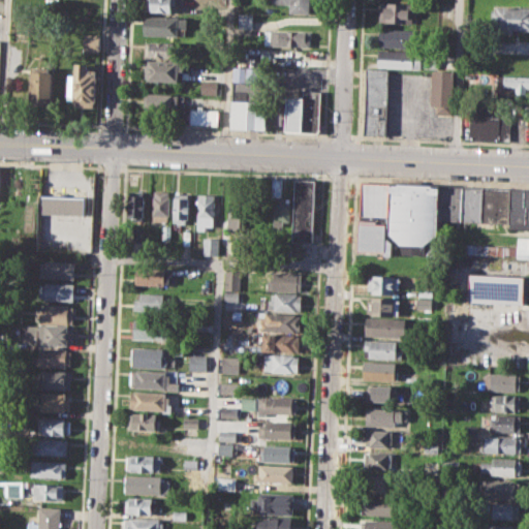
[(147,0),(176,0),(176,5),(170,4),(169,12),(147,12),(147,0)]
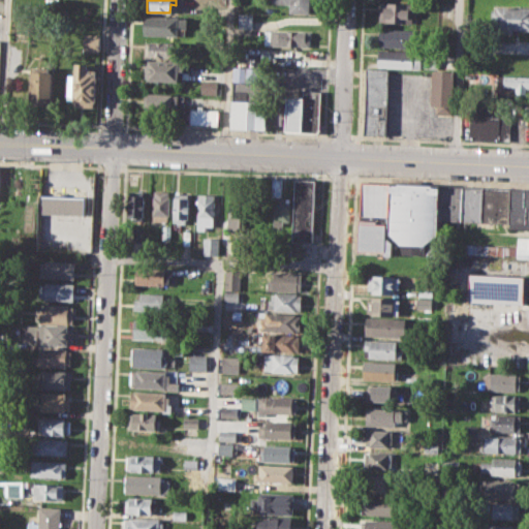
[(271,0),(311,0),(311,12),(289,11),(290,3),(271,2),(271,0)]
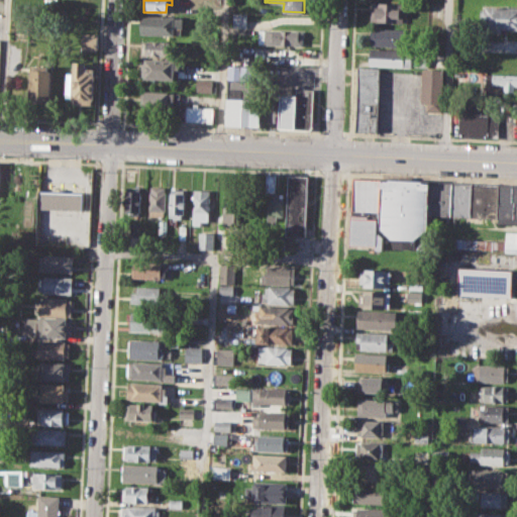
[(373,1),(407,3),(406,22),(372,21),(373,1)]
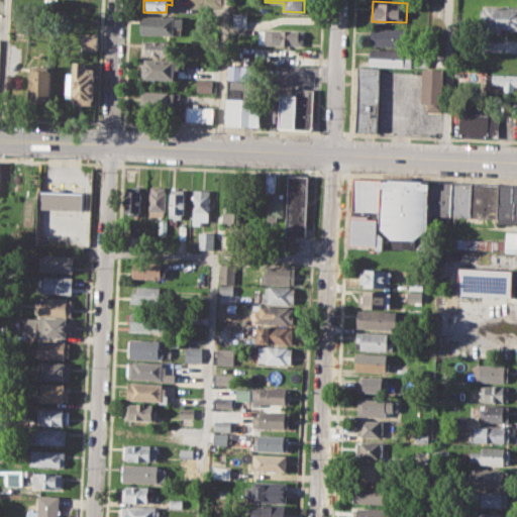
[(486,4),(516,5),(516,28),(485,28),(486,24),(481,24),(481,8),(486,9),(486,4)]
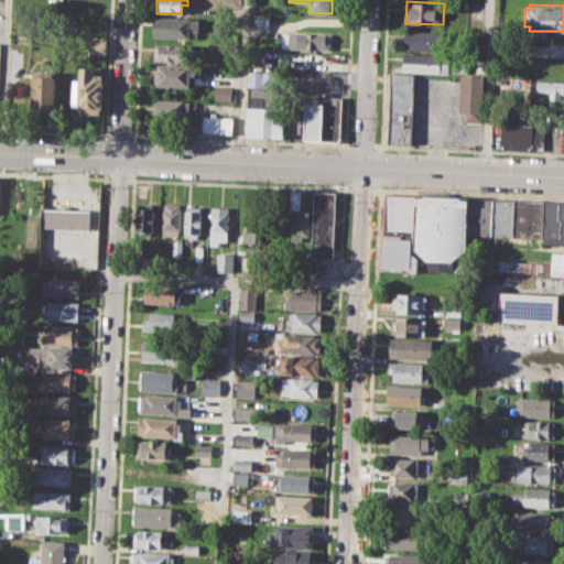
[(255,13),(270,14),(269,30),(255,29),(255,13)]
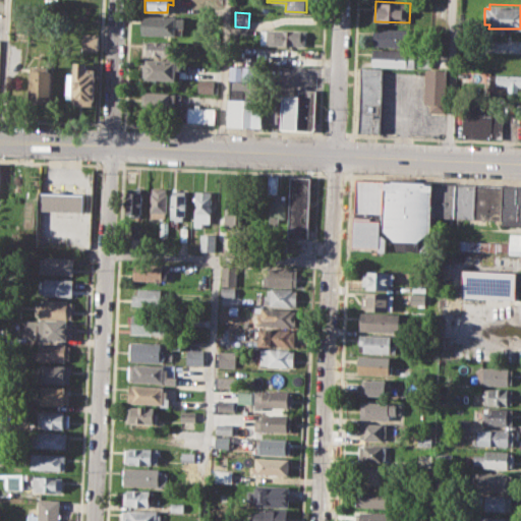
[(141,15),(183,16),(182,36),(141,35),(141,15)]
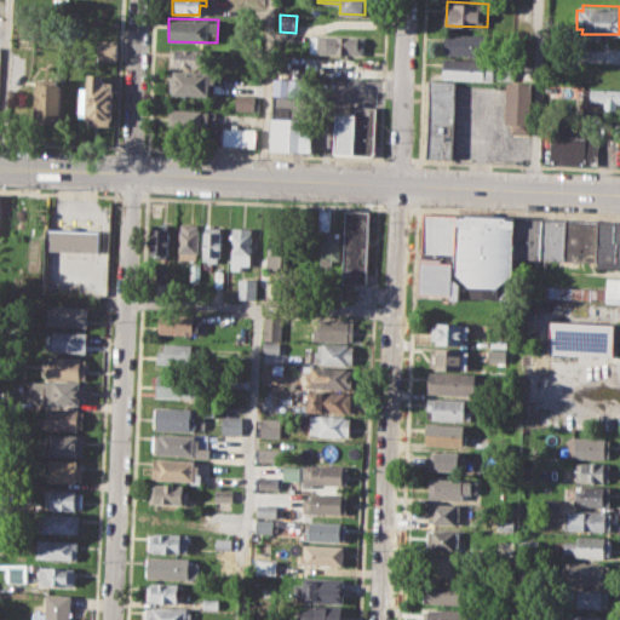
[(311,34),(363,36),(363,55),(310,52),(311,34)]
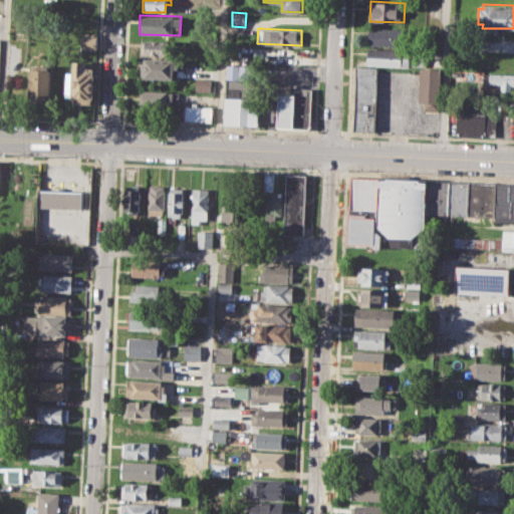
[(369,28),(404,29),(404,46),(368,45),(369,28)]
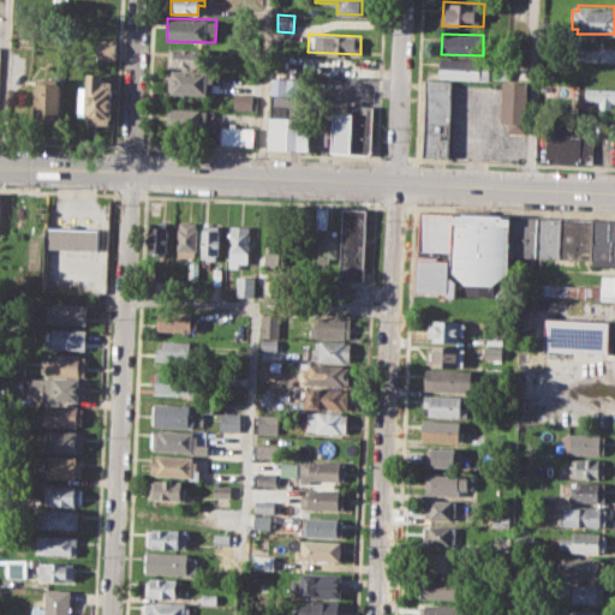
[(99,39),(117,40),(115,60),(97,59),(99,39)]
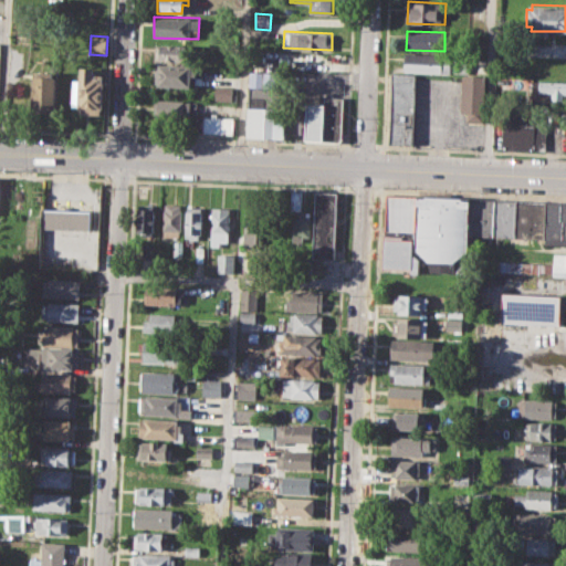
[(157,44),(190,45),(189,62),(157,61),(157,44)]
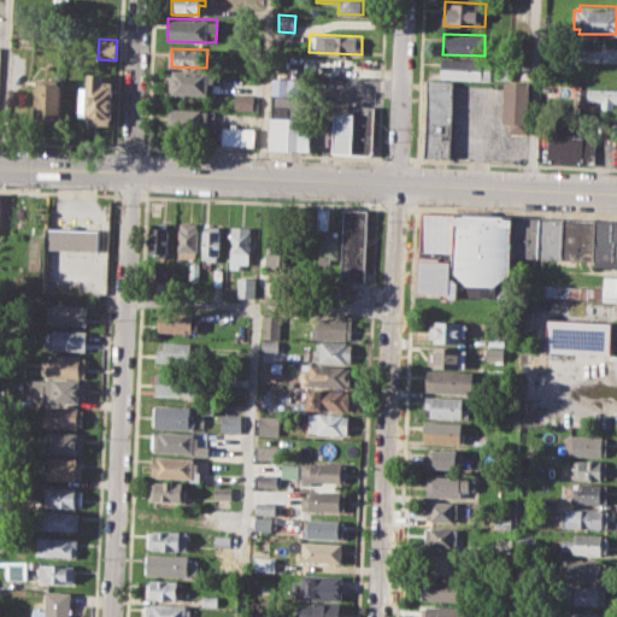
[(441,58),(511,62),(510,80),(441,77),(441,58)]
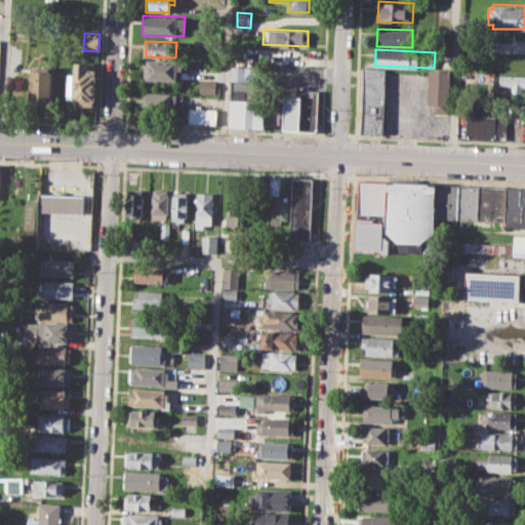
[(144,59),(184,62),(183,70),(177,70),(177,81),(144,80),(144,59)]
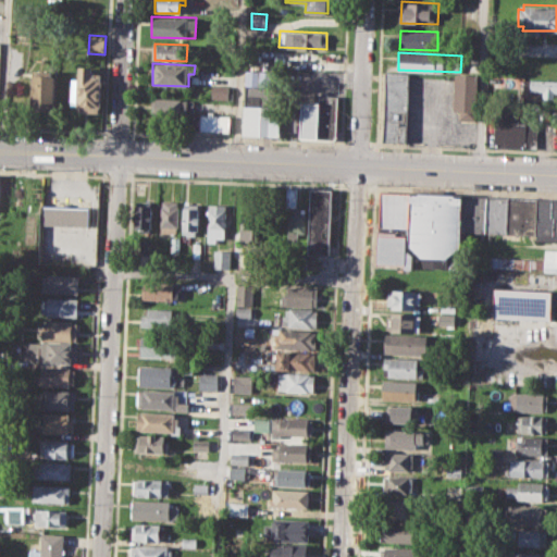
[(72,78),(78,78),(78,66),(94,66),(93,73),(102,74),(101,113),(77,112),(77,104),(71,104),(72,78)]
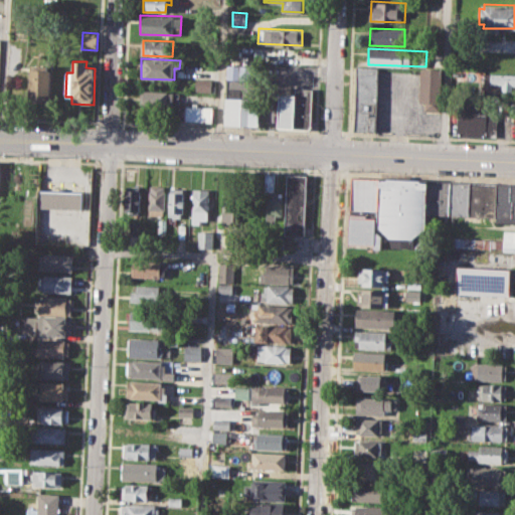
[(31,64),(50,65),(49,102),(30,101),(31,64)]
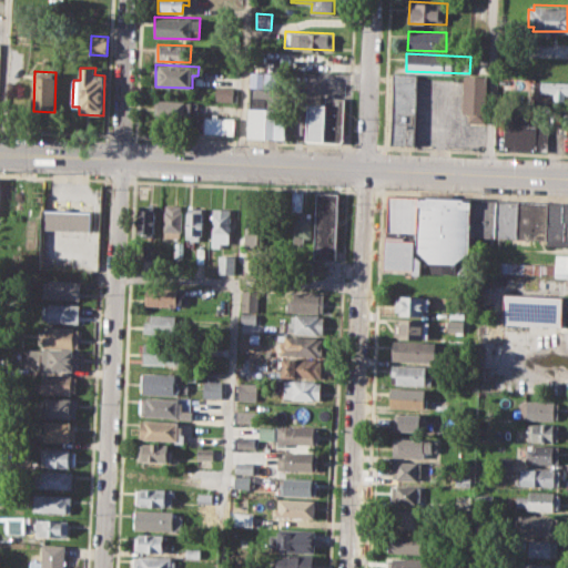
[(253,71),(279,72),(279,88),(283,88),(282,108),(285,108),(285,139),(247,138),(249,109),(252,109),(253,71)]
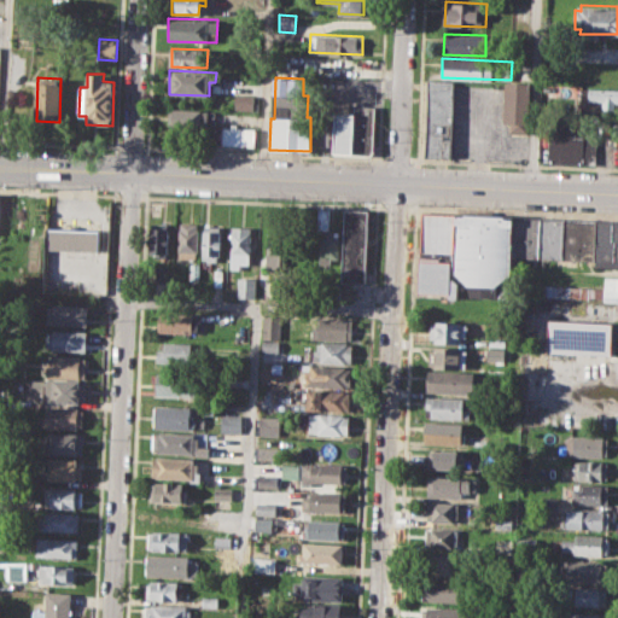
[(427,80),(453,81),(449,158),(424,157),(427,80)]
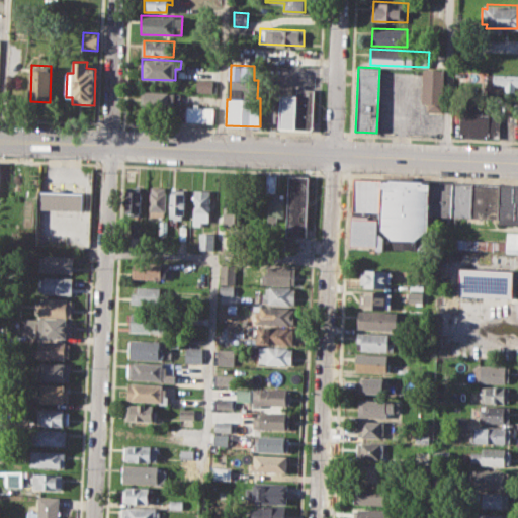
[(423,69),(444,70),(443,113),(428,113),(429,103),(422,103),(423,69)]
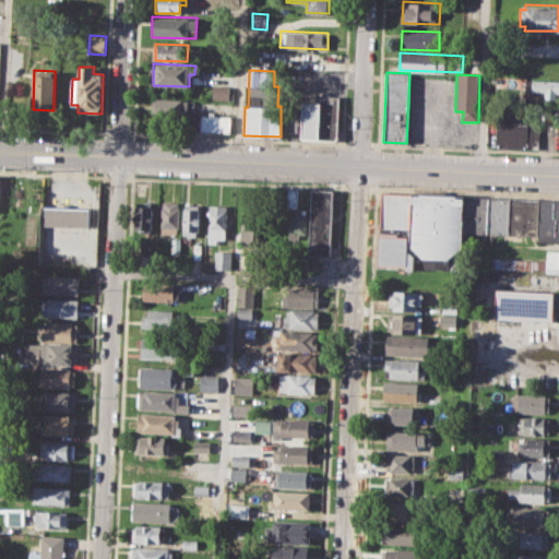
[(527,80),(558,80),(558,100),(526,100),(527,80)]
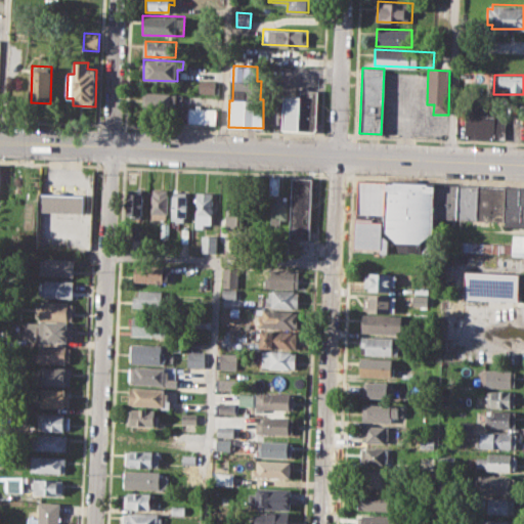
[(214,81),(199,80),(199,92),(214,92),(214,81)]
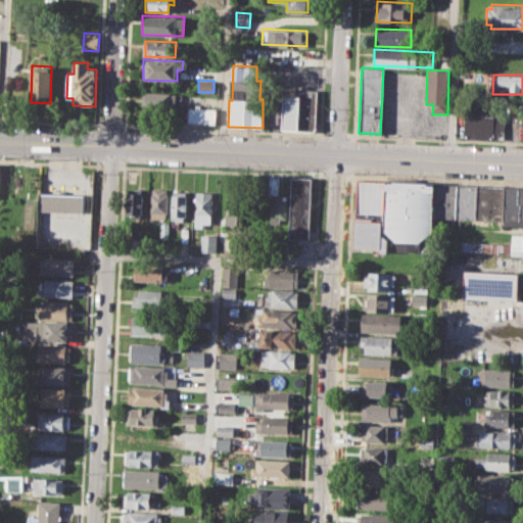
[(283,95),(286,95),(286,89),(295,90),(295,95),(300,96),(298,130),(281,130),(283,95)]
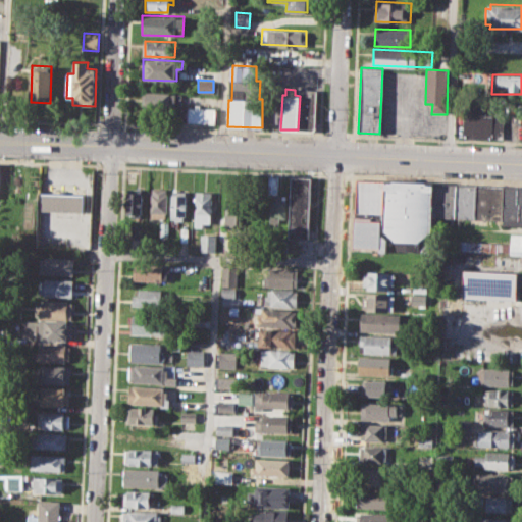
[(300,89),(317,90),(315,131),(298,129),(300,96),(300,89)]
